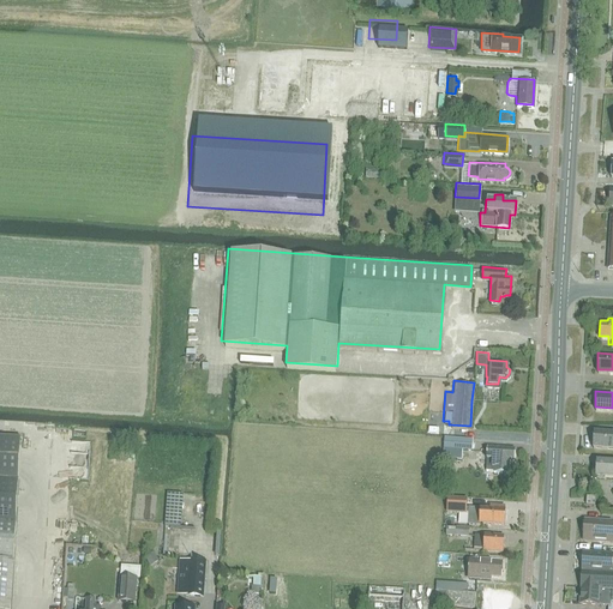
[(612,428),(593,428),(593,444),(611,445),(612,445),(612,428)]
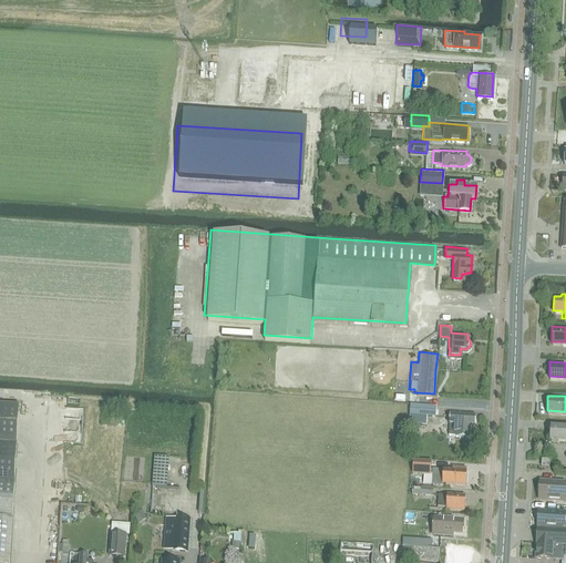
[(0,560),(9,561),(20,401),(0,399),(0,560)]
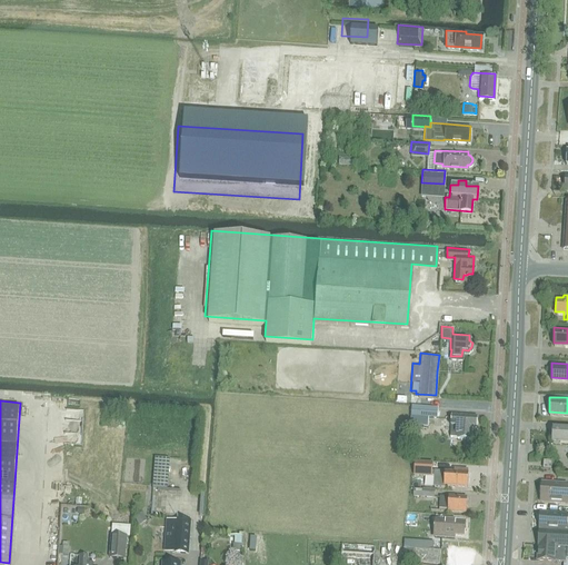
[(437,415),(438,404),(412,403),(411,413),(437,415)]
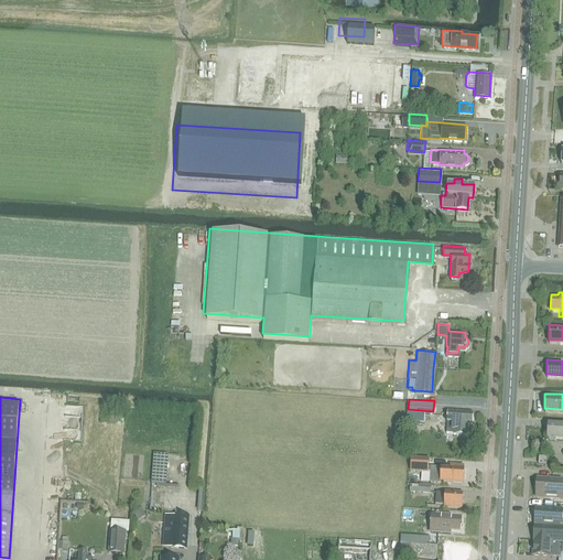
[(471,420),(472,408),(466,408),(466,407),(465,407),(464,408),(447,407),(445,429),(452,430),(452,431),(466,432),(466,420),(471,420)]
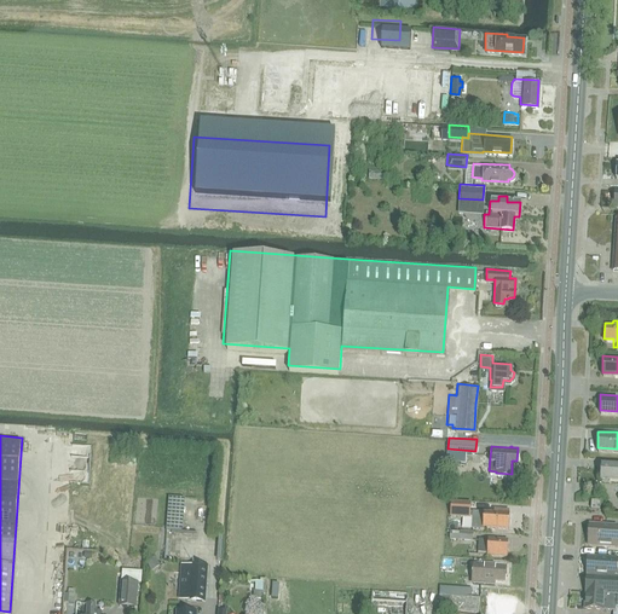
[(598,464),(598,469),(599,471),(600,471),(600,476),(617,476),(617,462),(601,461),(600,463),(599,462),(598,464)]
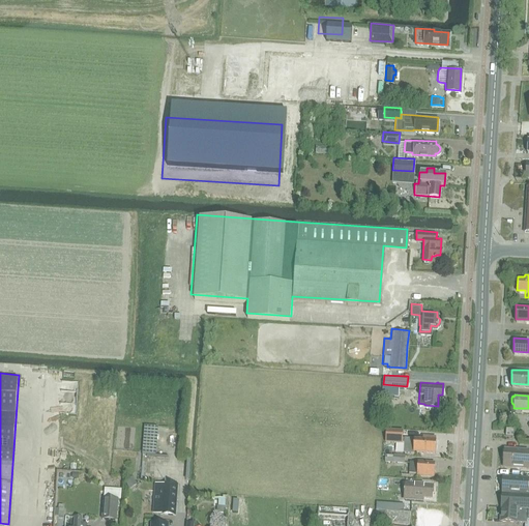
[(385,427),(384,439),(401,440),(402,428),(385,427)]
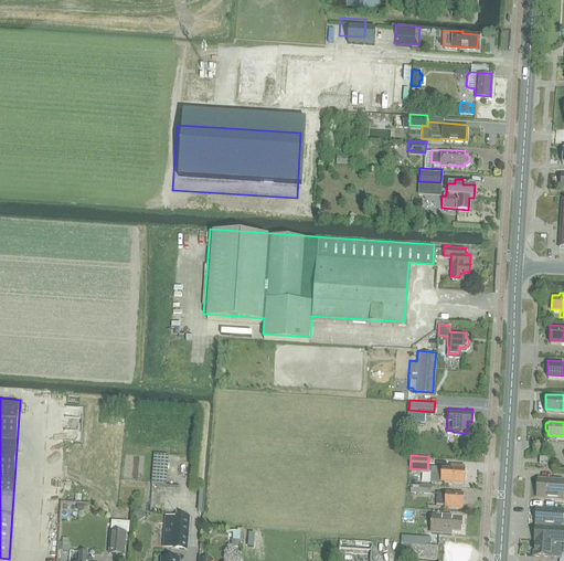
[(450,465),(431,464),(429,479),(440,480),(440,478),(463,479),(464,466),(464,463),(450,462),(450,465)]
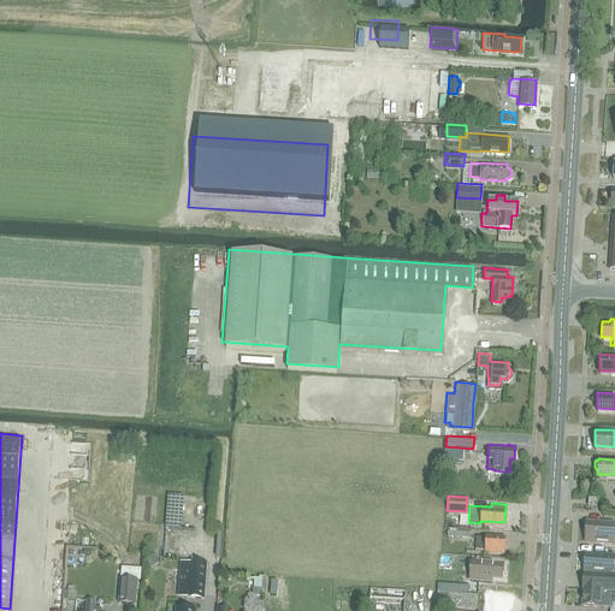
[(614,539),(614,522),(603,522),(603,518),(586,517),(585,539),(613,540),(614,539)]
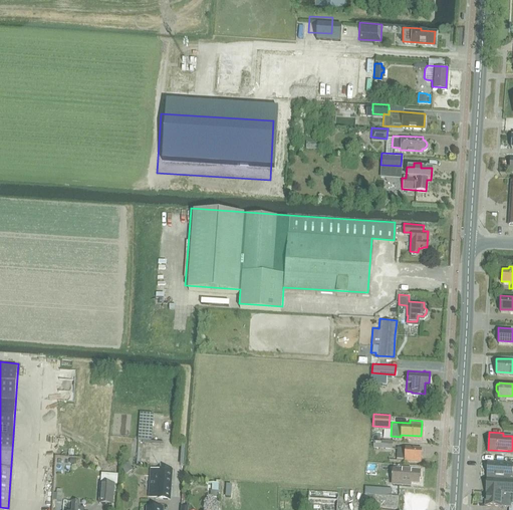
[(404,458),(420,459),(421,445),(405,444),(405,445),(397,445),(396,456),(404,456),(404,458)]
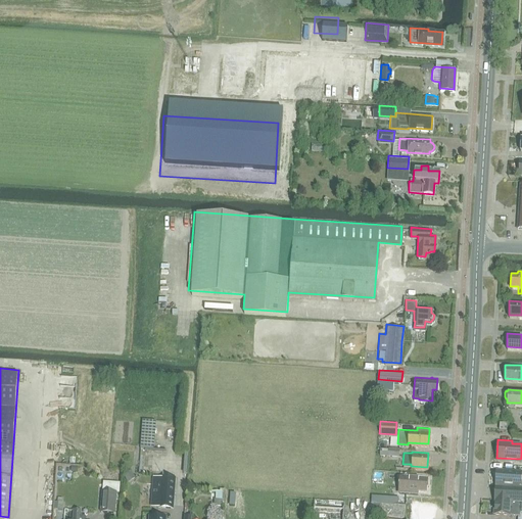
[(521,468),(495,467),(494,481),(520,483),(520,482),(521,481),(521,468)]
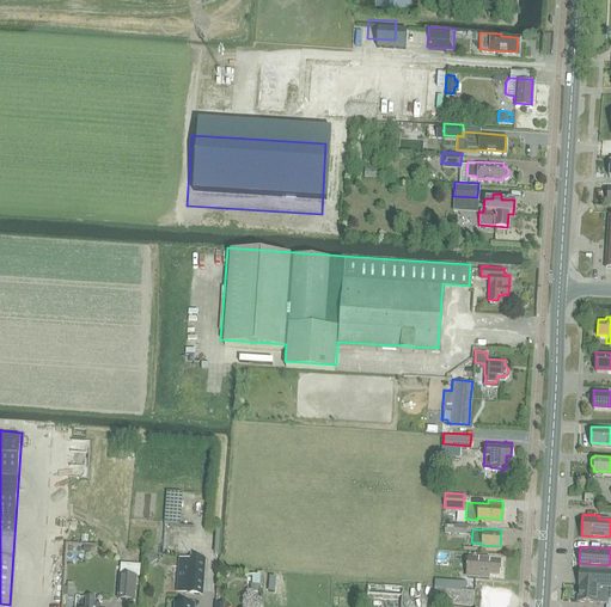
[(157,556),(151,547),(144,552),(148,560),(157,556)]
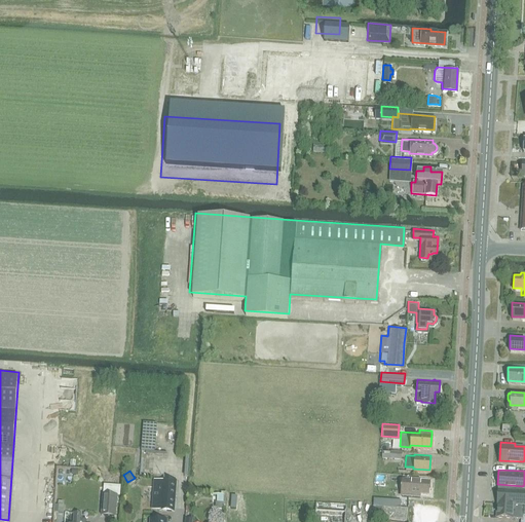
[(155,476),(154,504),(170,506),(173,506),(175,478),(155,476)]
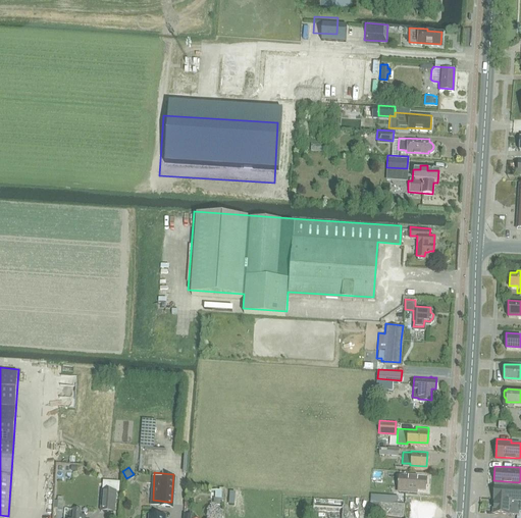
[(399,473),(398,488),(416,490),(416,487),(424,488),(425,475),(399,473)]
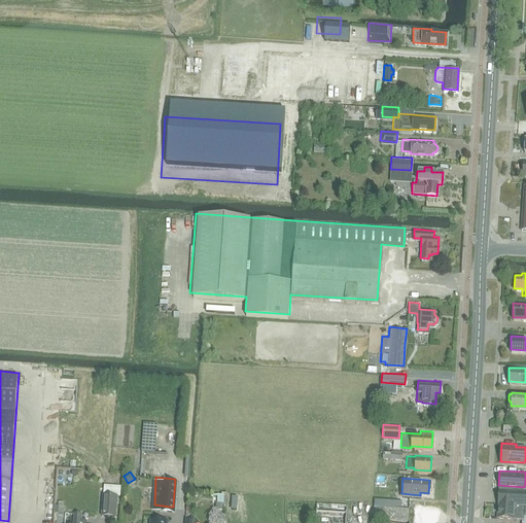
[(525,489),(498,488),(497,515),(523,516),(523,514),(525,513),(525,489)]
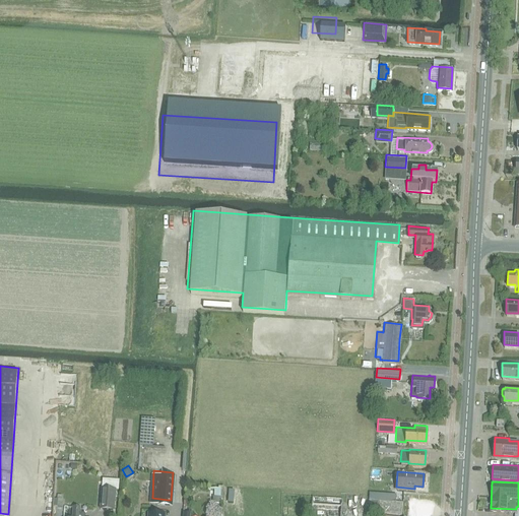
[(116,486),(101,485),(100,506),(115,507),(116,486)]
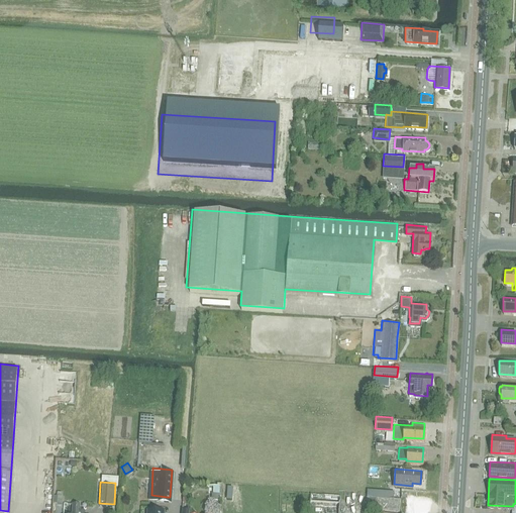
[(366,507),(398,509),(399,509),(400,497),(393,496),(394,490),(367,488),(366,507)]
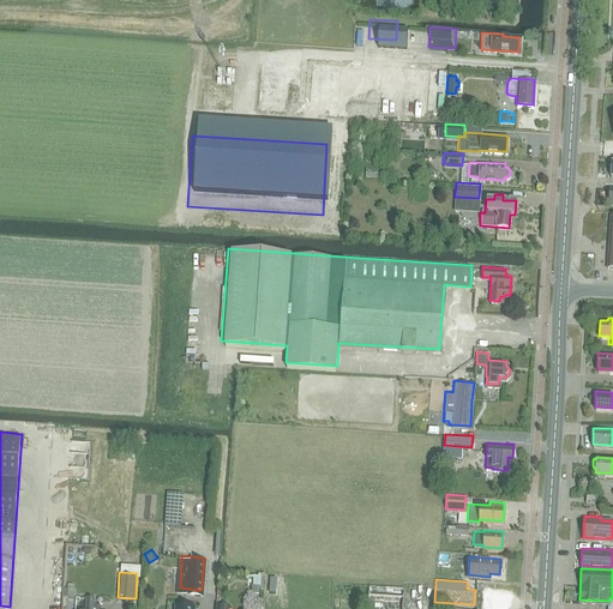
[(401,608),(403,585),(367,583),(365,608),(401,608)]
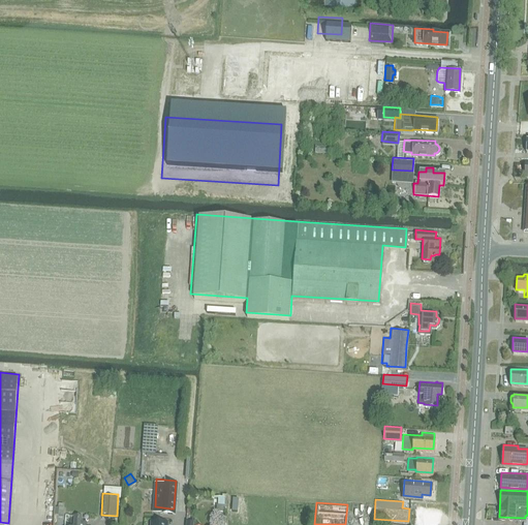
[(67,523),(66,524),(90,524),(85,524),(85,520),(81,520),(82,518),(80,518),(80,513),(73,513),(72,524),(67,523)]
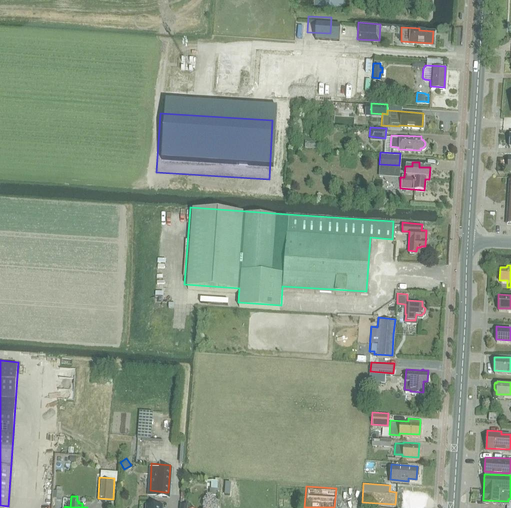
[(146,503),(145,507),(160,507),(161,504),(153,504),(153,499),(148,499),(148,503),(146,503)]
